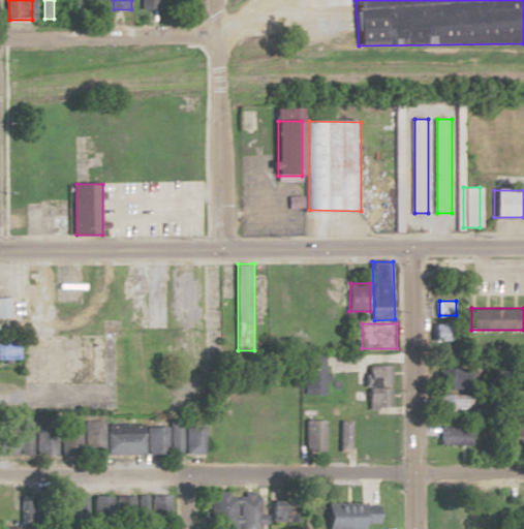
[(0,337),(0,359),(21,360),(21,338),(0,337)]
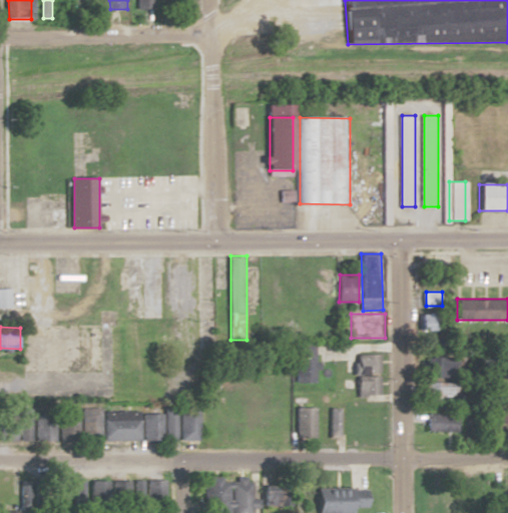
[(298,382),(317,382),(317,342),(298,342),(298,382)]
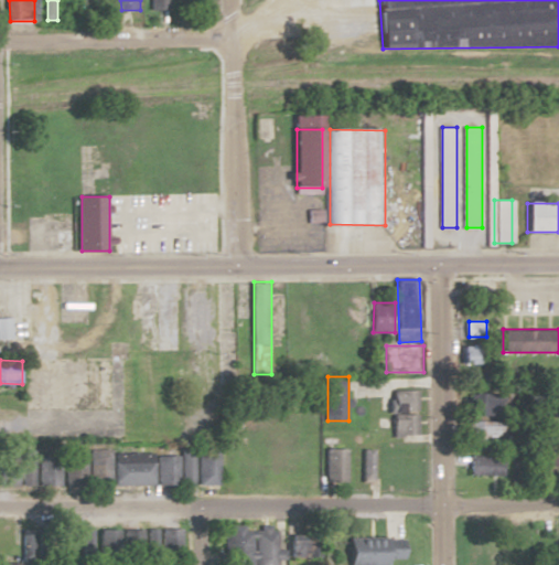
[(421,435),(420,411),(421,411),(420,388),(394,390),(395,435),(421,435)]
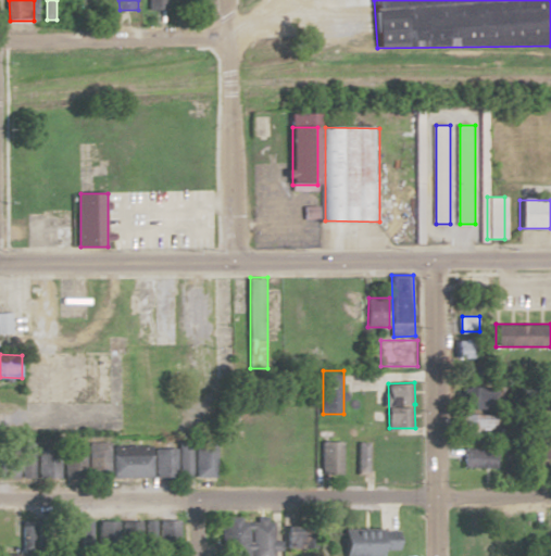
[(496,412),(465,412),(465,436),(480,436),(480,428),(496,428),(496,412)]
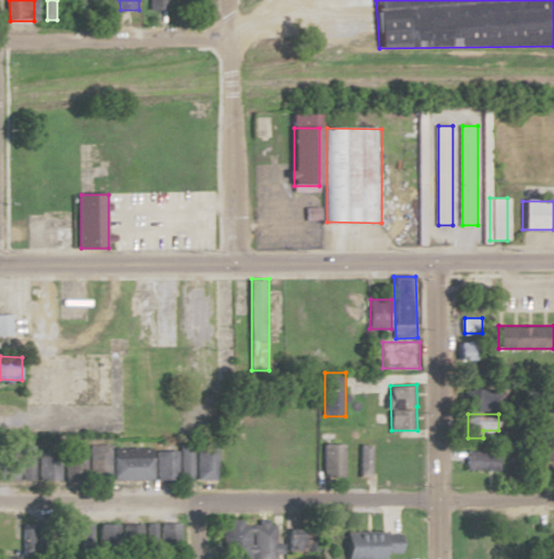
[(553,423),(540,424),(540,449),(553,449),(553,423)]
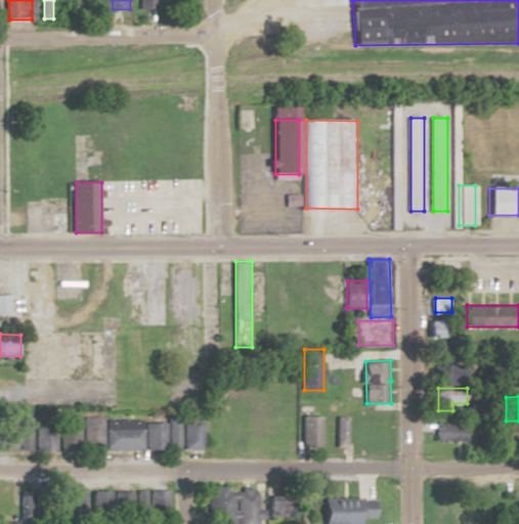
[(206,415),(172,415),(172,448),(206,448),(206,415)]
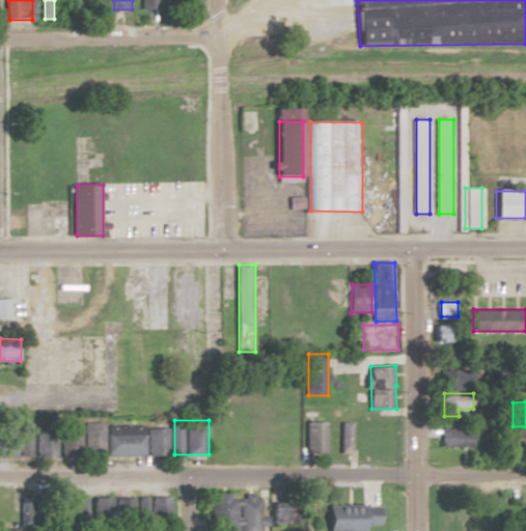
[(308,451),(328,451),(328,421),(308,421),(308,451)]
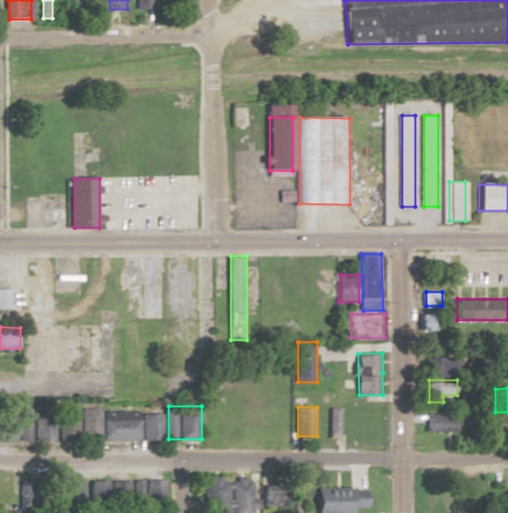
[(79,408),(61,408),(61,436),(79,436),(79,408)]
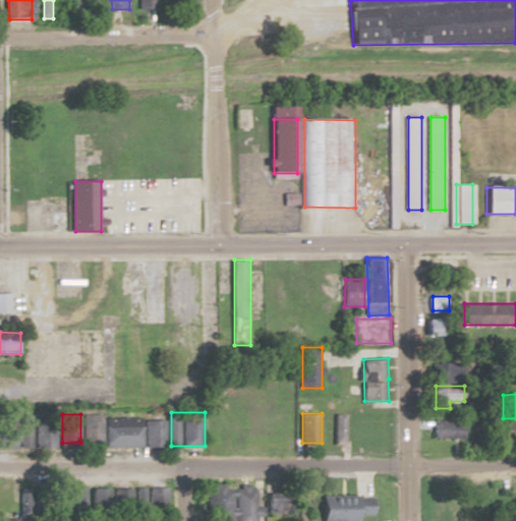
[(104,442),(104,414),(84,414),(84,442),(104,442)]
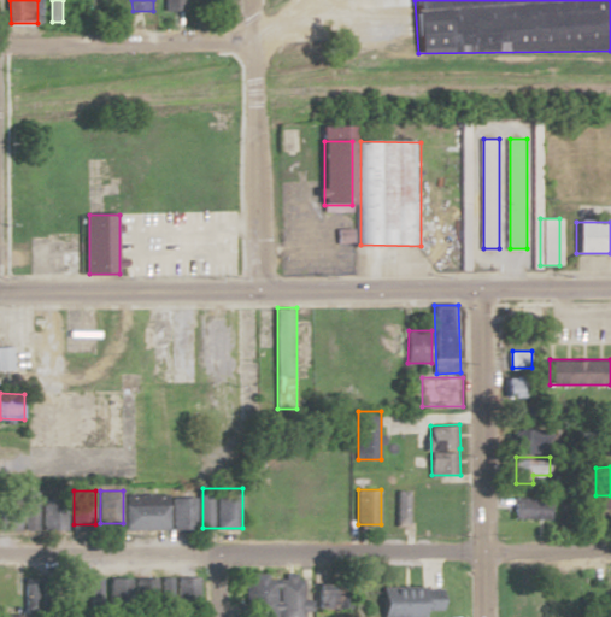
[(412,491),(400,491),(400,526),(412,526),(412,491)]
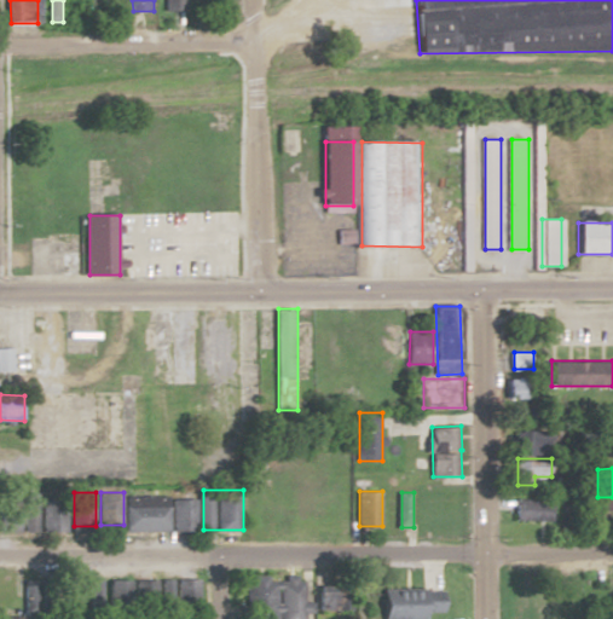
[(169,530),(169,495),(127,495),(127,530),(169,530)]
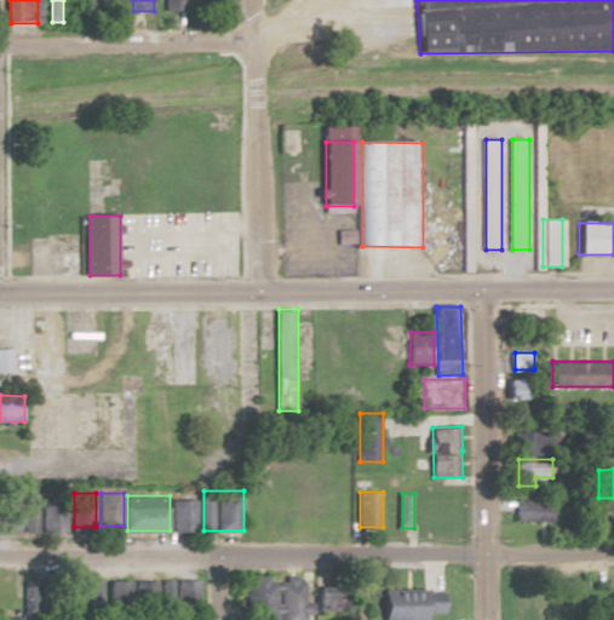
[(174,499),(174,530),(198,530),(198,499),(174,499)]
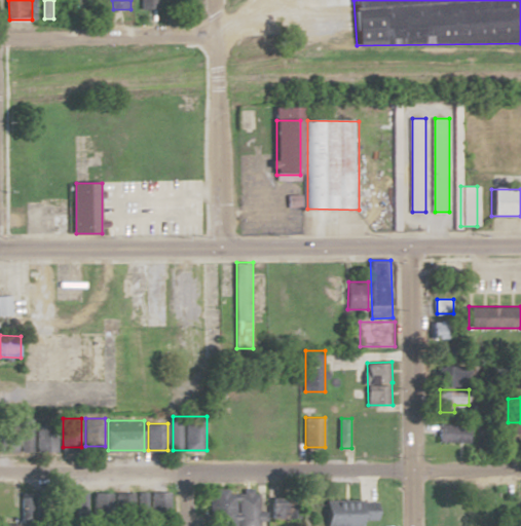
[(472,424),(441,424),(441,442),(472,442),(472,424)]
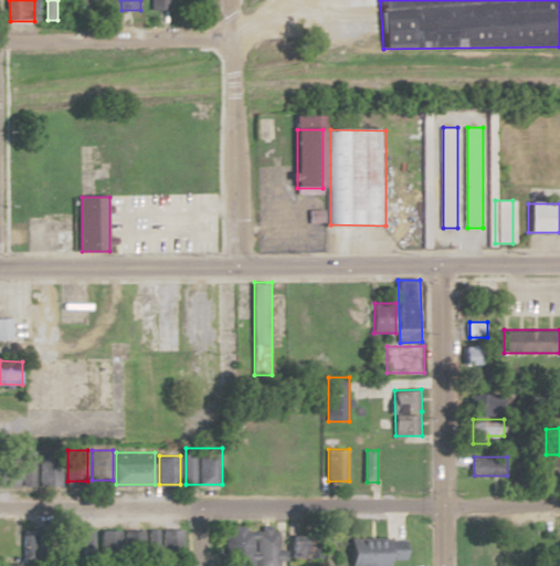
[(238,556),(236,565),(280,565),(281,559),(287,559),(288,551),(280,549),(282,528),(263,526),(263,530),(231,526),(228,555),(238,556)]
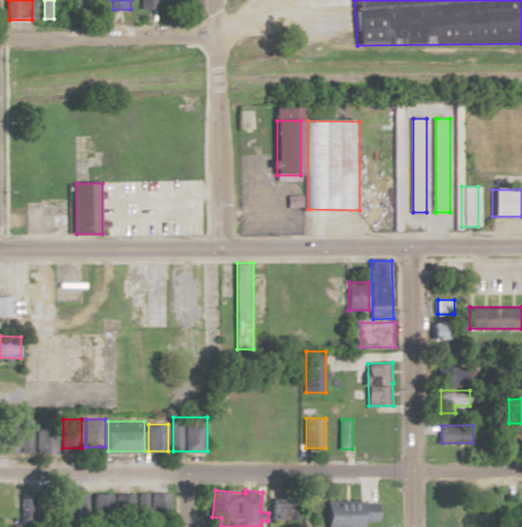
[(172,494),(150,494),(150,502),(142,502),(142,517),(172,517),(172,494)]
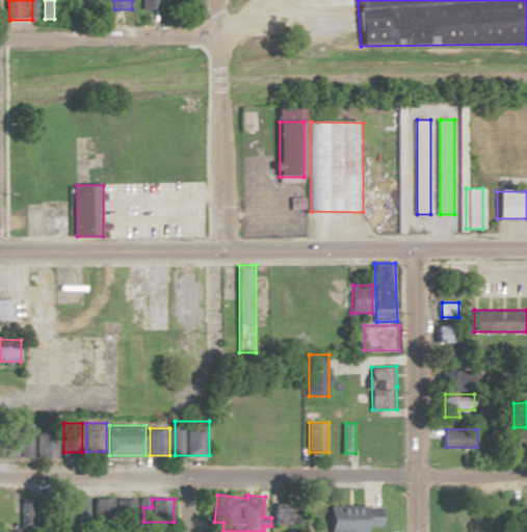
[(368,531),(368,526),(383,526),(383,507),(330,507),(330,531),(368,531)]
